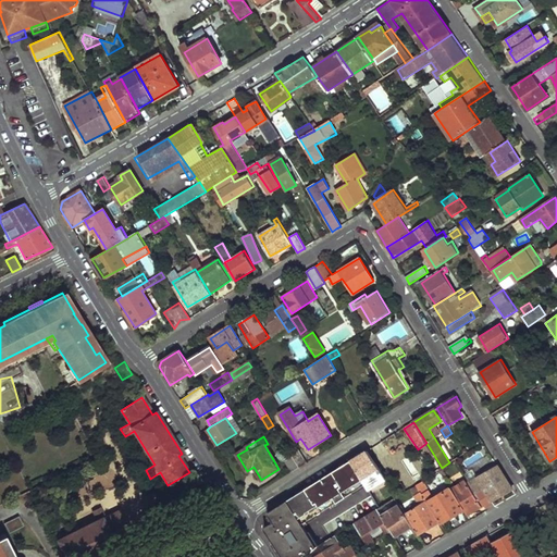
[(292,455),(299,468),(307,463),(298,448),(291,454),(292,455)]
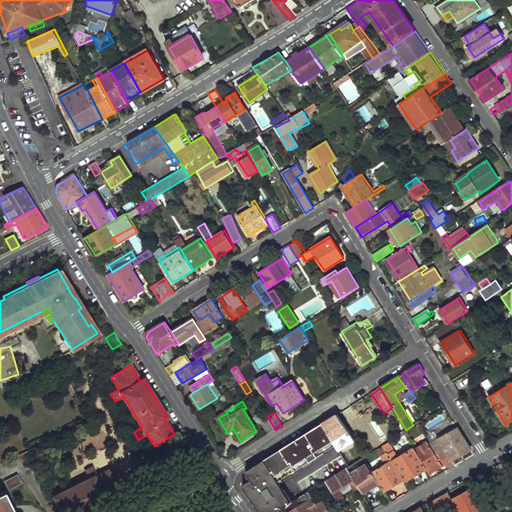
[(323,423),(336,445),(339,450),(355,441),(338,414),(331,419),(323,423)]
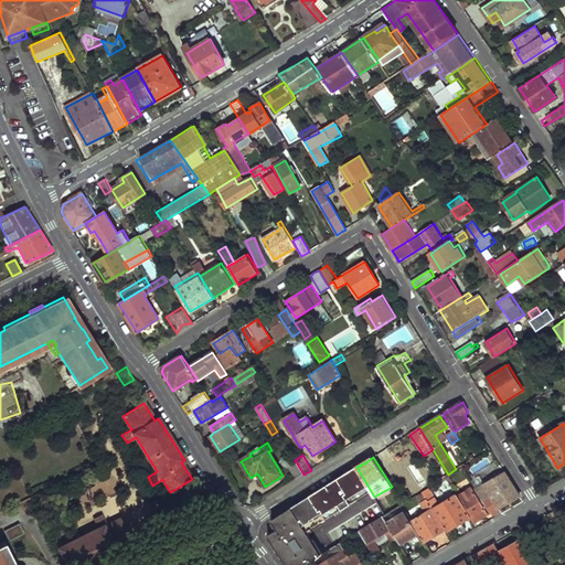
[(288,467),(296,479),(304,475),(296,461),(288,467)]
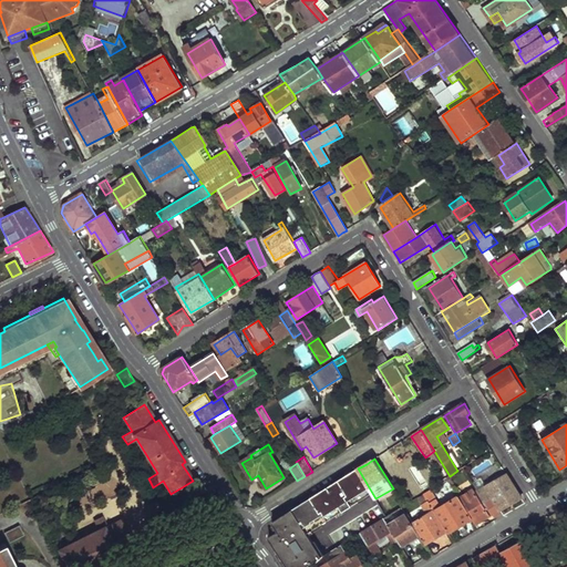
[(270,537),(288,566),(305,566),(323,556),(308,533),(372,493),(358,468),(347,476),(323,491),(298,506),(274,522),(279,531),(270,537)]
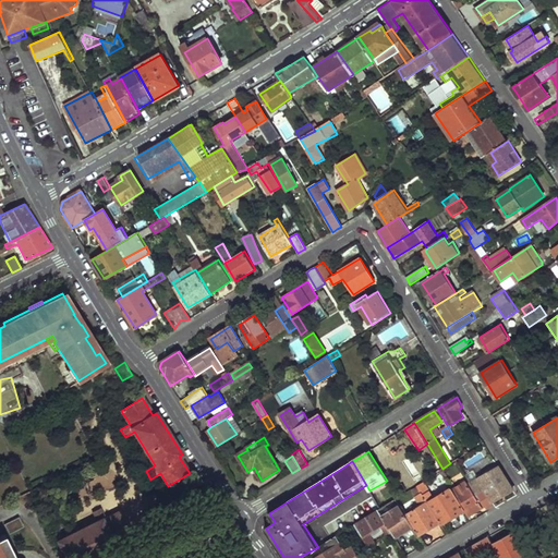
[(444,470),(449,477),(459,471),(455,463),(444,470)]
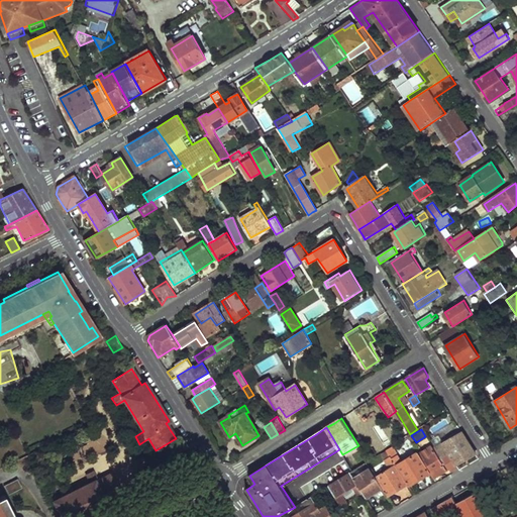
[(462,432),(436,448),(450,472),(458,468),(456,464),(476,453),(470,443),(462,432)]
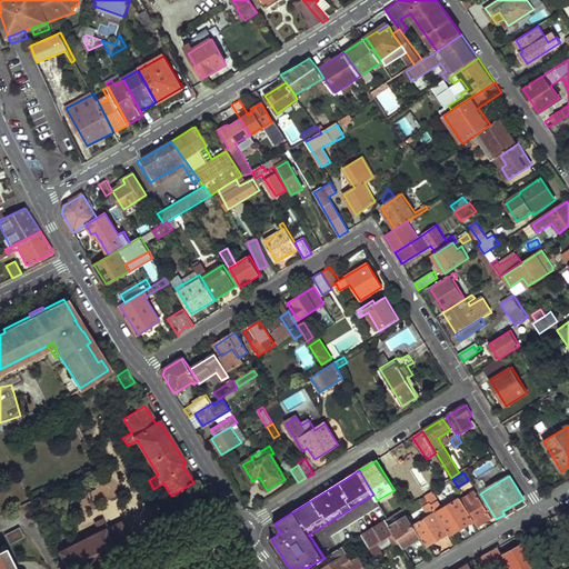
[(429,501),(449,532),(450,535),(473,520),(461,500),(460,498),(442,509),(432,491),(426,496),(429,501)]
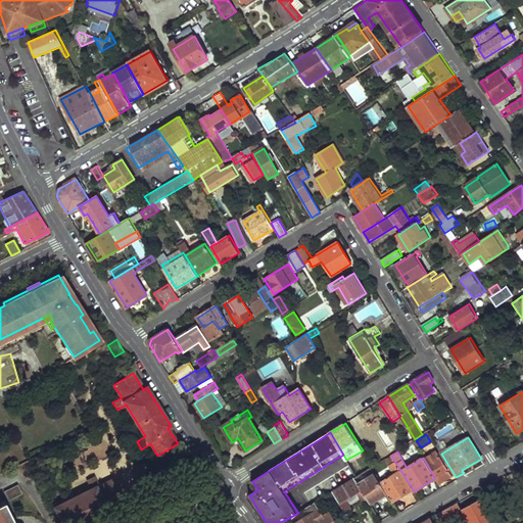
[(424,460),(435,478),(438,484),(452,476),(437,452),(424,460)]
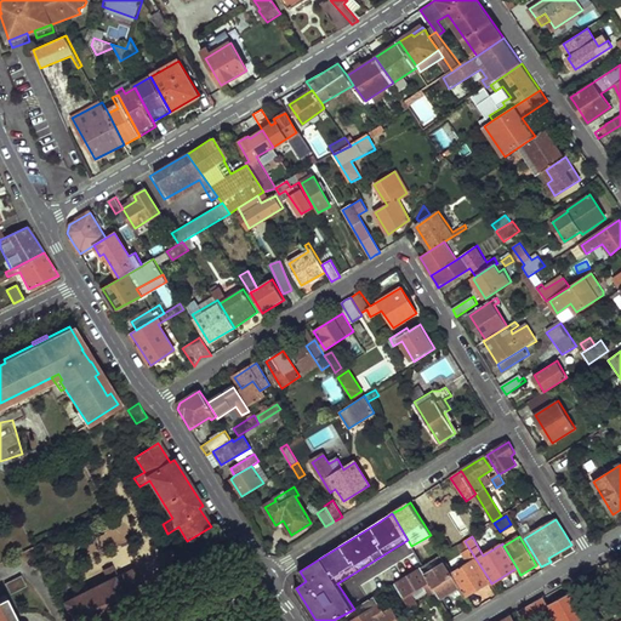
[(451,574),(460,588),(465,597),(490,581),(468,547),(462,551),(467,558),(457,564),(460,569),(451,574)]
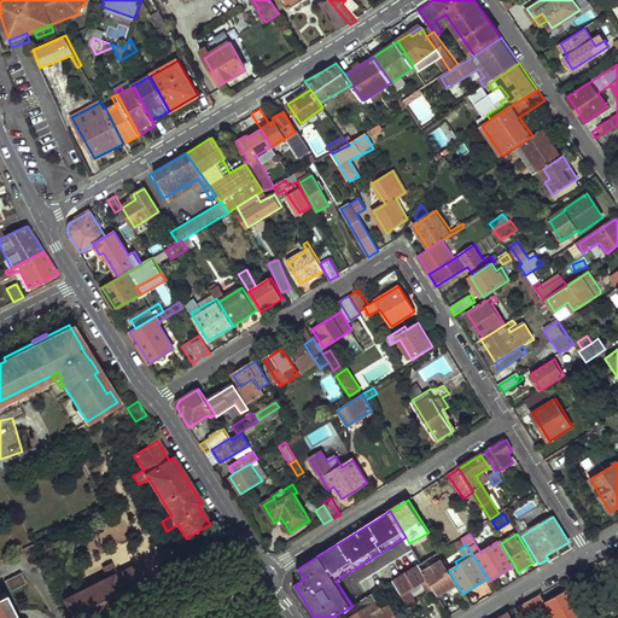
[(421,572),(433,592),(437,598),(458,586),(449,571),(442,560),(421,572)]
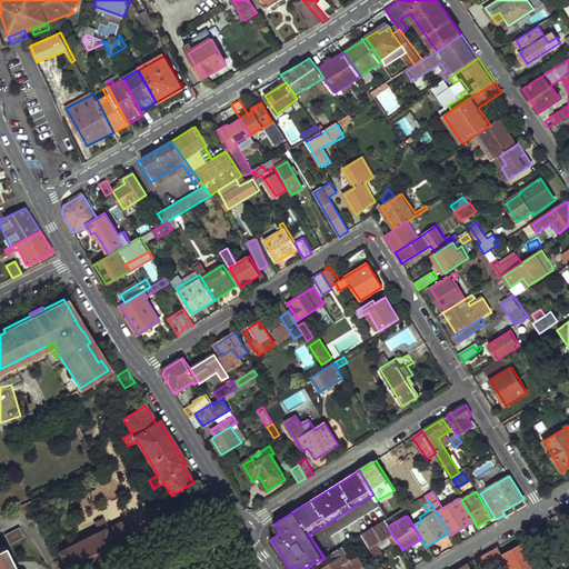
[(59,552),(67,568),(90,568),(97,566),(117,556),(118,556),(116,551),(133,543),(128,532),(122,521),(108,528),(102,518),(95,522),(99,532),(59,552)]
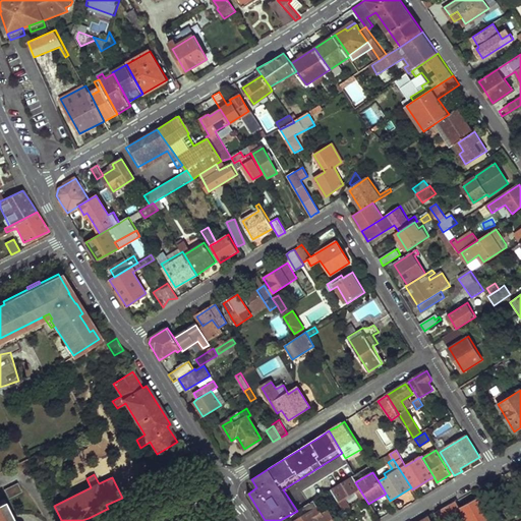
[(331,490),(344,512),(351,508),(347,501),(344,496),(354,490),(357,495),(361,502),(365,499),(355,482),(352,477),(331,490)]
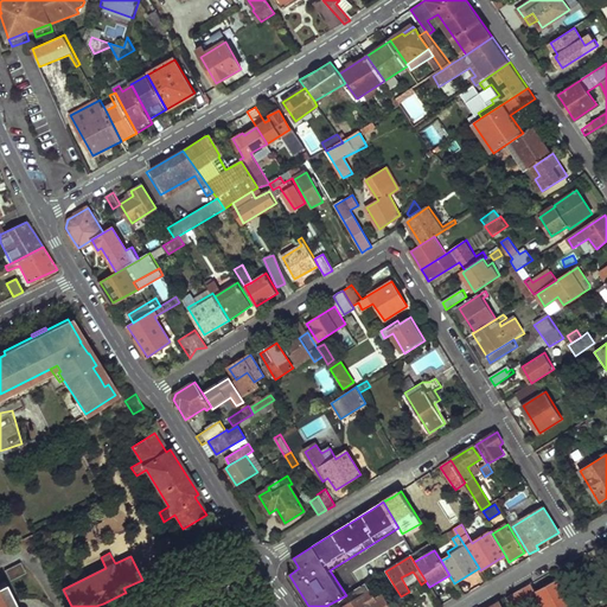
[(19,563),(4,570),(10,581),(25,573),(19,563)]
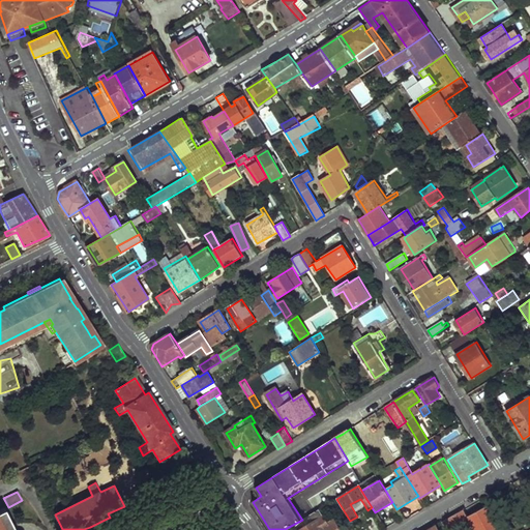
[(363,503),(360,499),(350,504),(353,509),(363,503)]
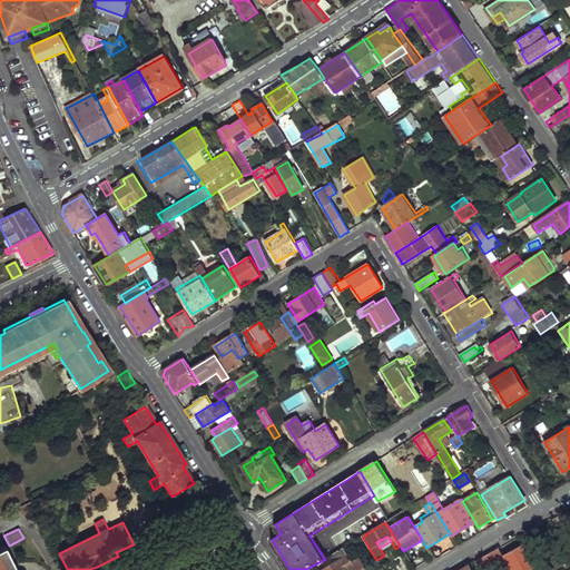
[(451,540),(439,543),(441,552),(453,549),(451,540)]
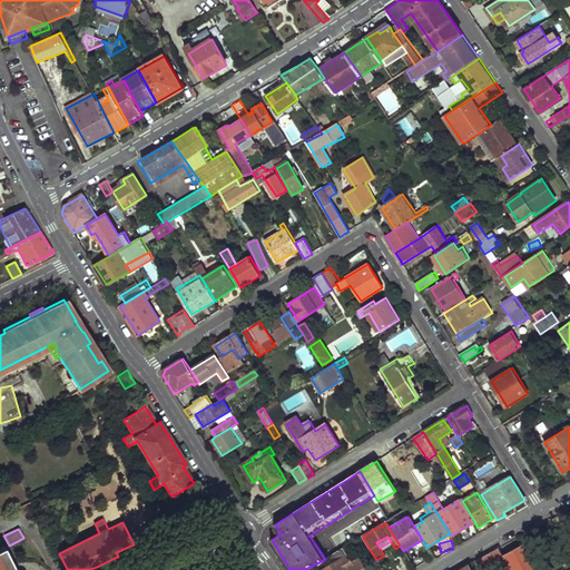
[(477,561),(481,569),(493,569),(497,568),(498,569),(530,569),(540,566),(527,543),(503,557),(499,549),(477,561)]
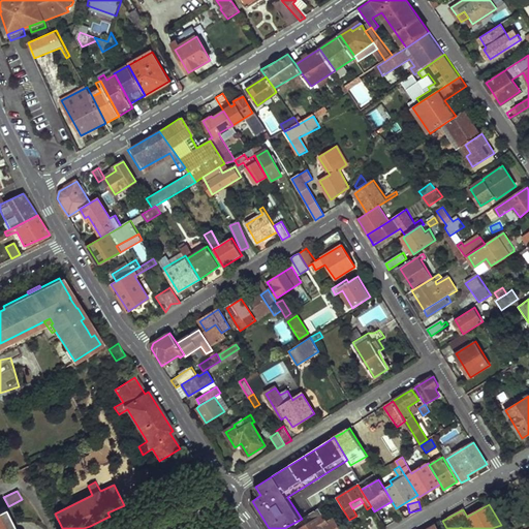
[(301,528),(339,528),(335,521),(329,525),(318,508),(304,518),(307,525),(301,528)]
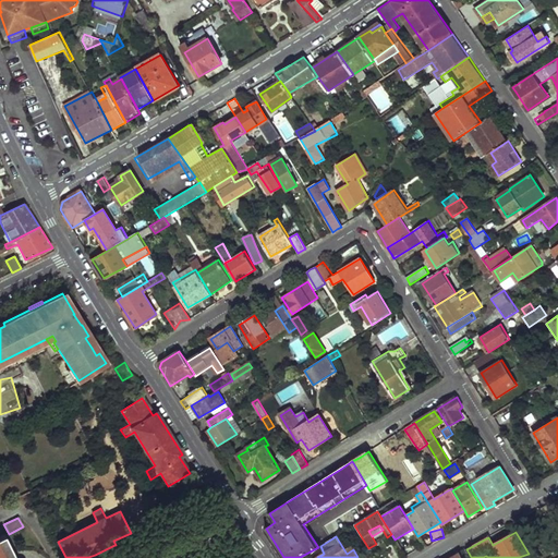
[(0,557),(12,557),(4,541),(0,542),(0,557)]
